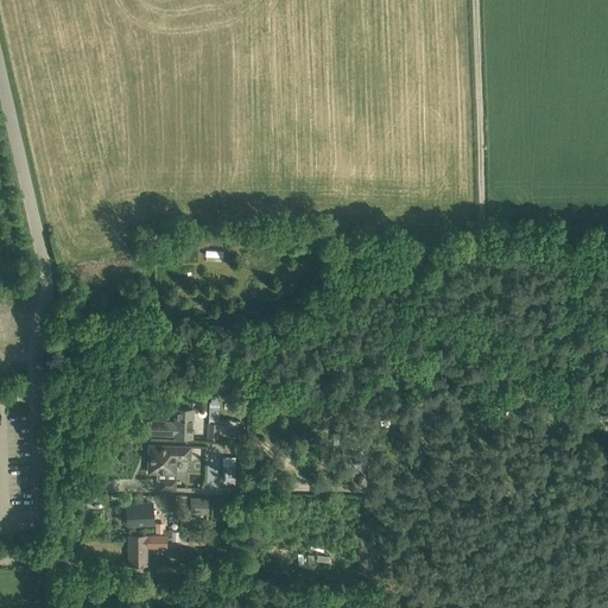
[(204,259),(226,260),(226,249),(206,248),(204,259)]
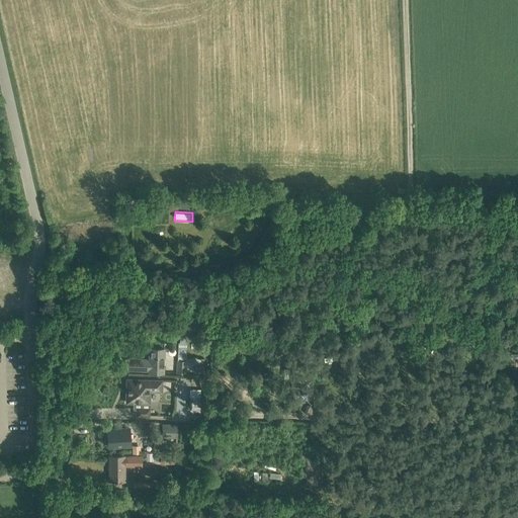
[(178,343),(177,360),(186,361),(187,343),(178,343)]
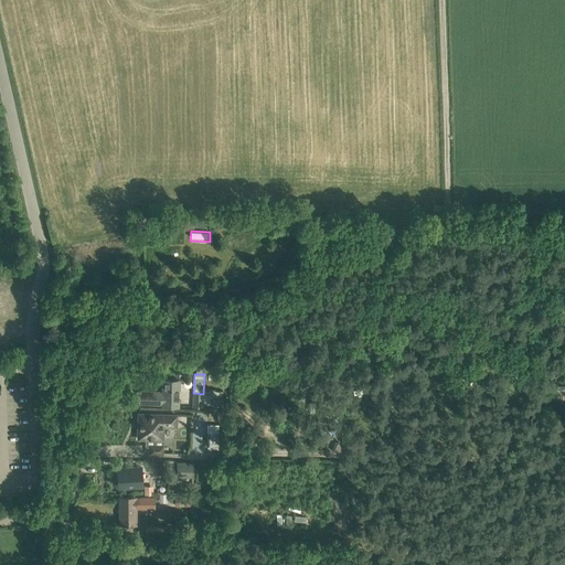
[(140,392),(139,403),(162,404),(162,405),(178,406),(179,381),(163,380),(163,392),(140,392)]
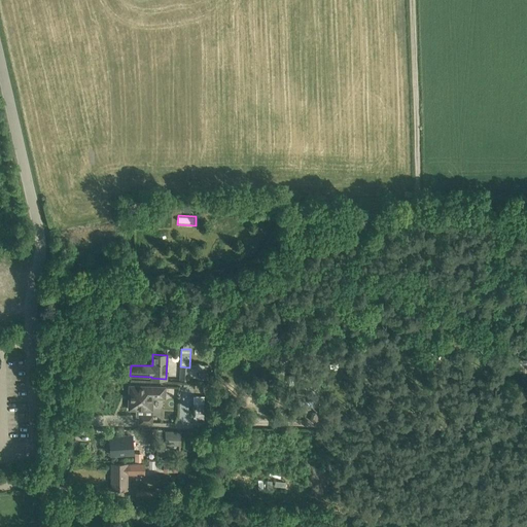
[(188,380),(189,367),(180,366),(180,380),(188,380)]
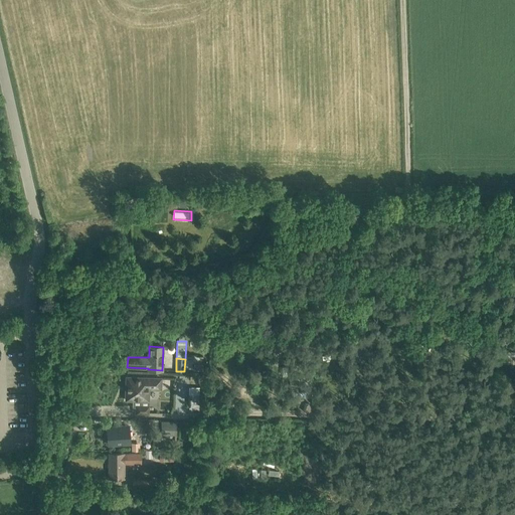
[(162,378),(137,377),(127,377),(126,400),(134,400),(134,406),(137,406),(137,412),(149,413),(149,389),(161,390),(162,378)]
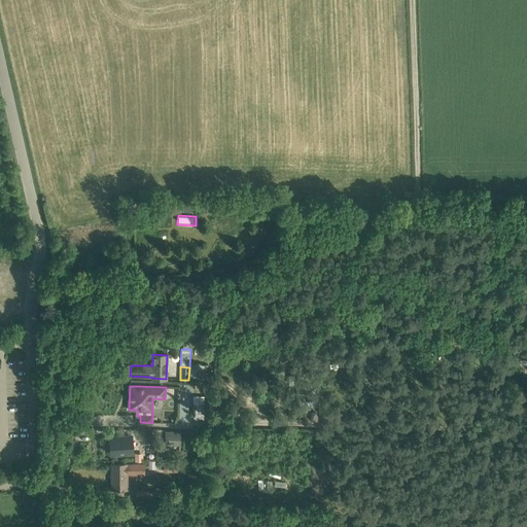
[(194,403),(194,419),(204,419),(204,403),(194,403)]
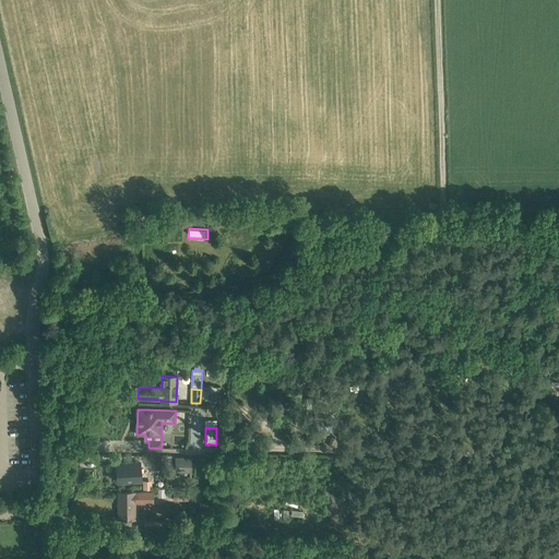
[(159,466),(161,458),(146,456),(146,466),(159,466)]
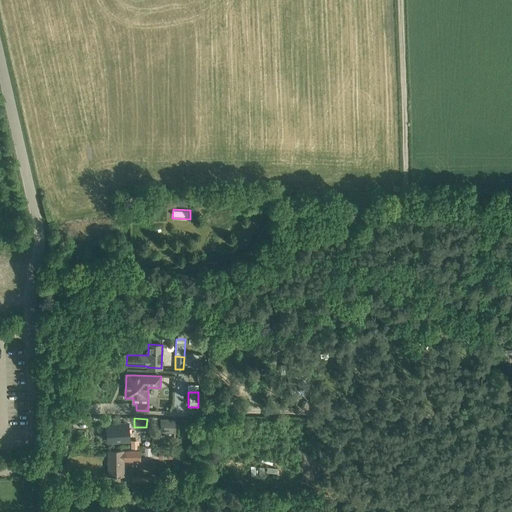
[(161,420),(160,430),(175,430),(175,420),(161,420)]
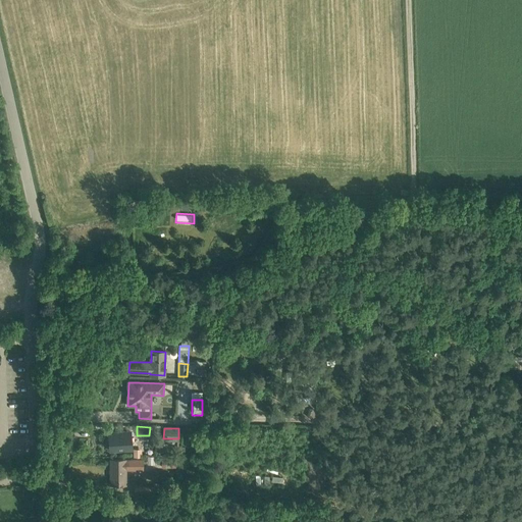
[(131,431),(108,432),(110,451),(132,449),(131,431)]
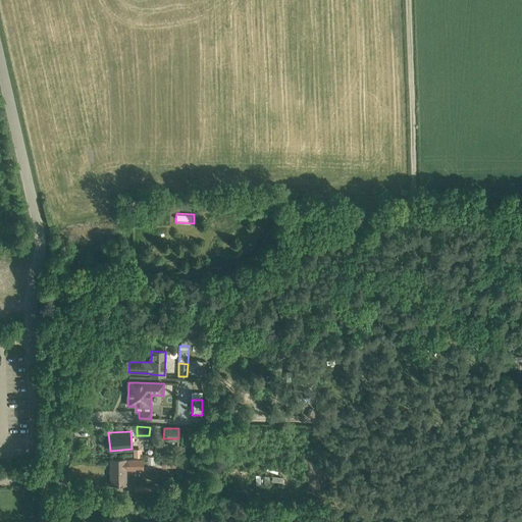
[(161,457),(161,467),(175,468),(175,457),(161,457)]
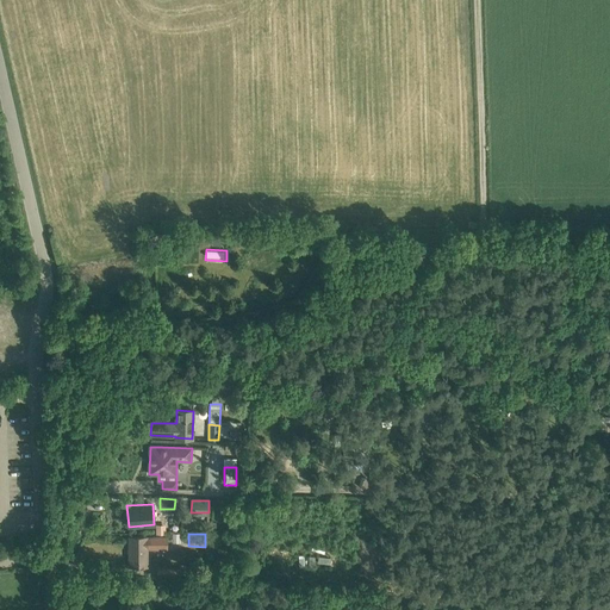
[(136,567),(136,566),(147,566),(147,548),(166,548),(166,537),(130,537),(130,566),(134,566),(134,567),(136,567)]
